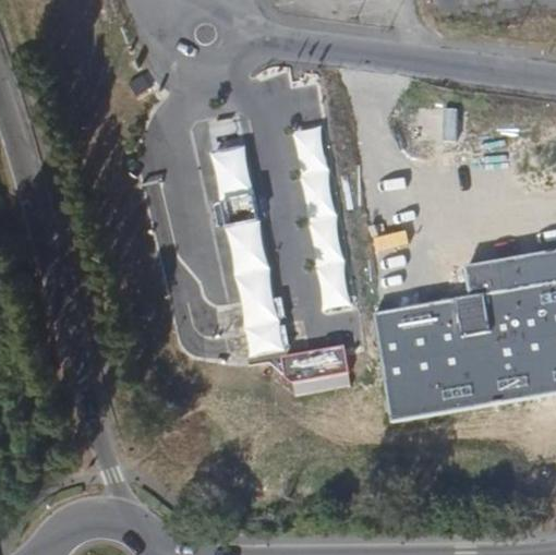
[(328,320),(359,313),(319,125),(290,131),(328,320)]
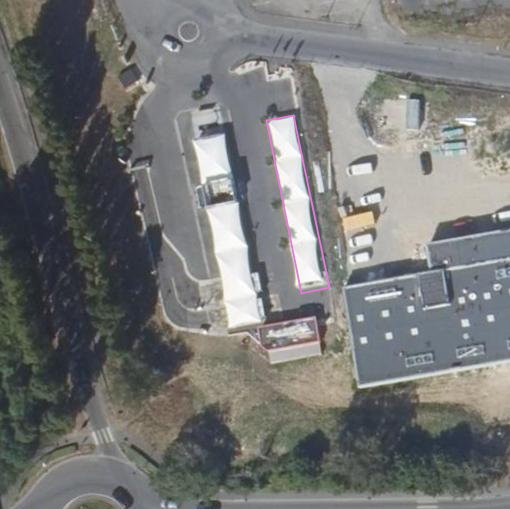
[(191,138),(198,172),(229,166),(222,132),(191,138)]
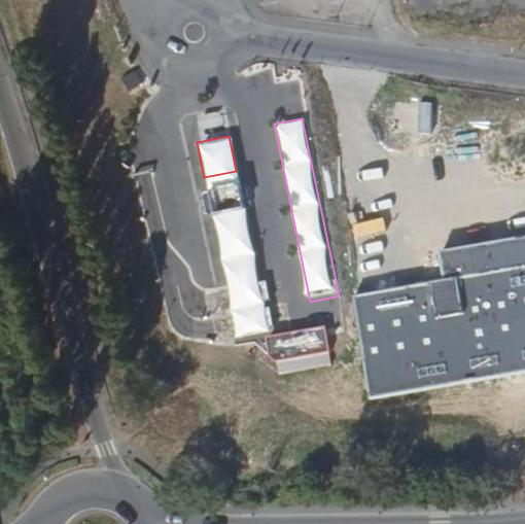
[(204,177),(208,197),(240,190),(236,171),(204,177)]
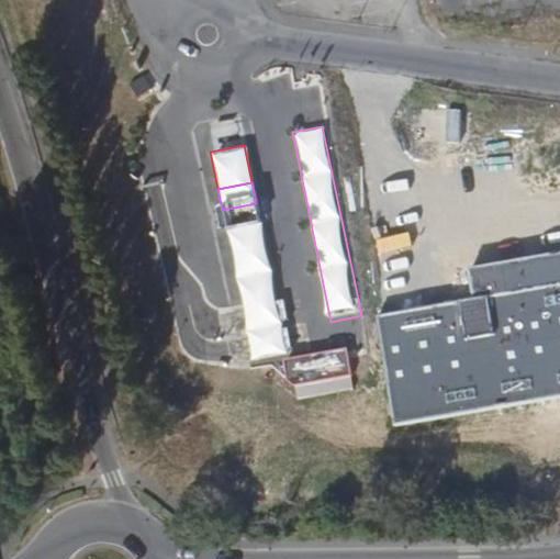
[(222,210),(224,227),(260,221),(256,203),(222,210)]
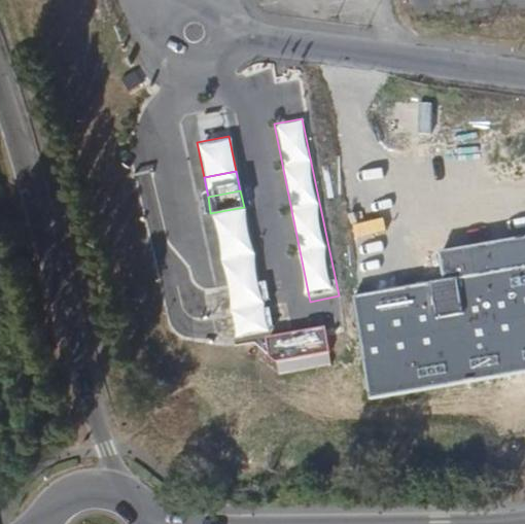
[(219,259),(252,253),(244,207),(210,213),(219,259)]
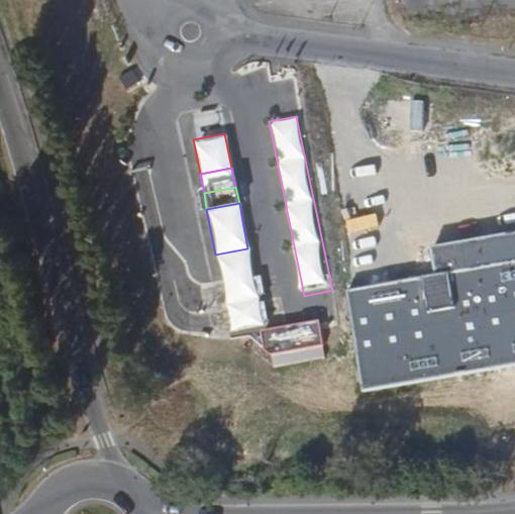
[(514,228),(432,244),(437,273),(514,259),(514,228)]
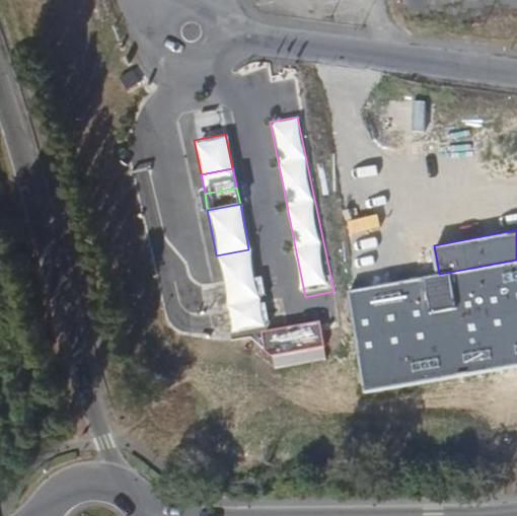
[(222,291),(225,304),(257,298),(255,285),(251,263),(248,249),(216,255),(218,269),(222,291)]
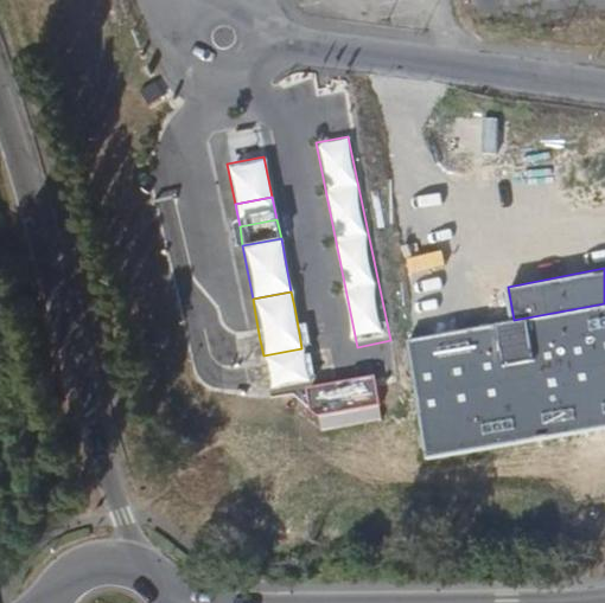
[(604,303),(514,320),(408,339),(428,455),(604,423),(604,303)]
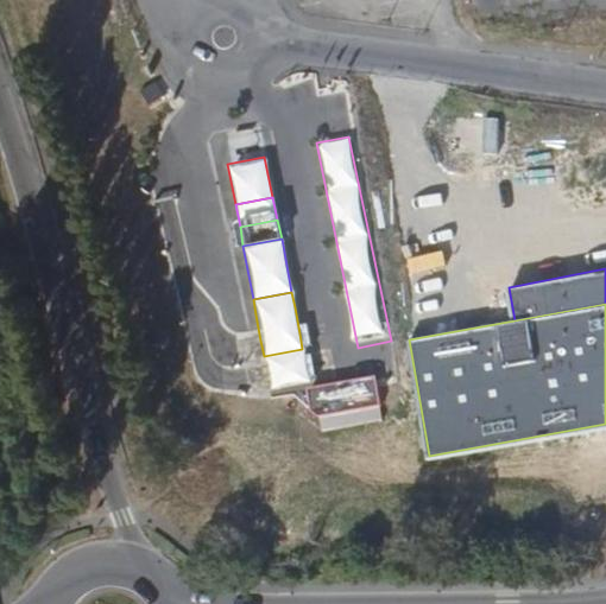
[(270,388),(309,381),(305,364),(302,349),(264,356),(266,373),(270,388)]
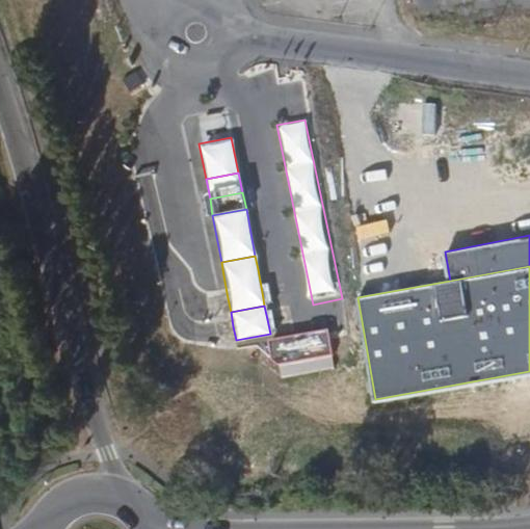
[(288,377),(340,368),(340,363),(342,363),(337,340),(276,352),(280,369),(287,374),(288,377)]
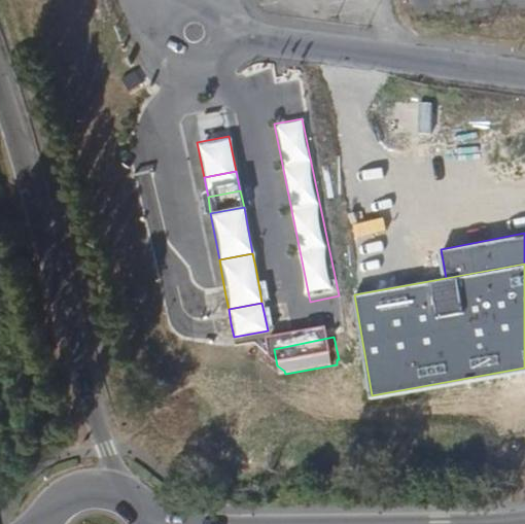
[(337,364),(285,374),(287,383),(339,372),(337,364)]
